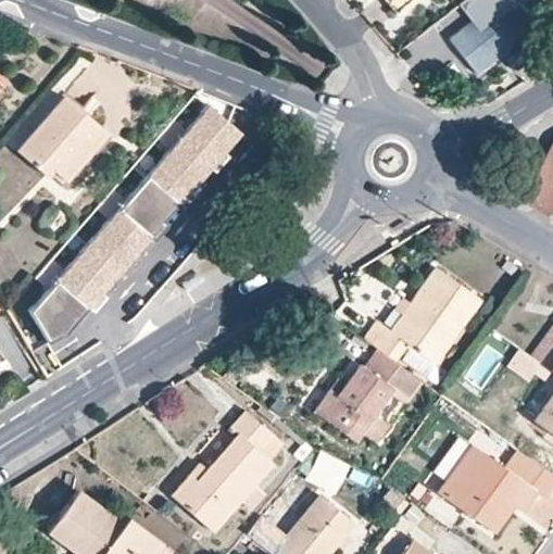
[(386,0),(399,15),(416,0),(386,0)]
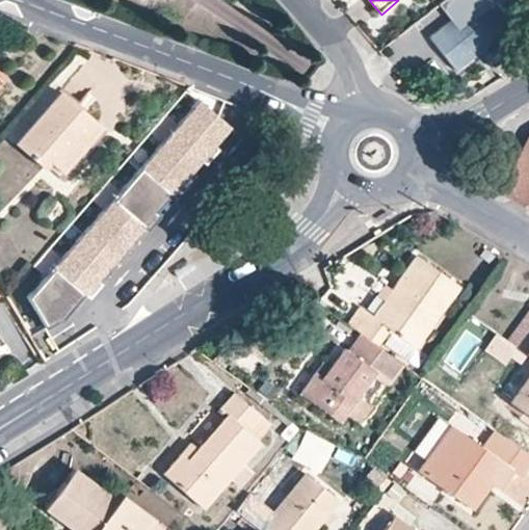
[(495,1),(494,0),(482,0),(454,22),(433,38),(458,72),(482,53),(502,37),(516,27),(495,1)]
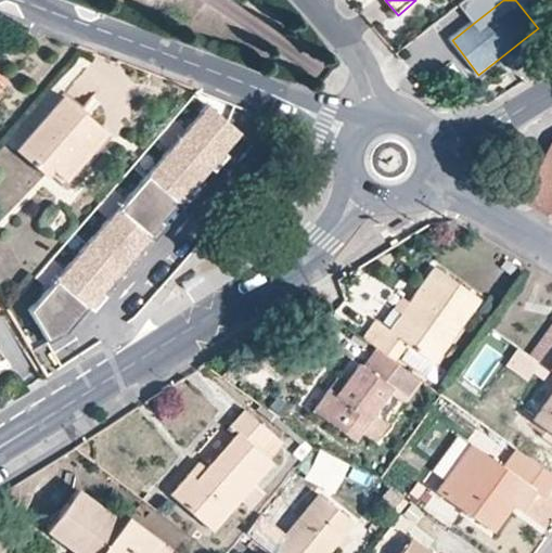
[(466,0),(461,5),(474,23),(503,0),(515,0),(516,1),(517,0),(466,0)]
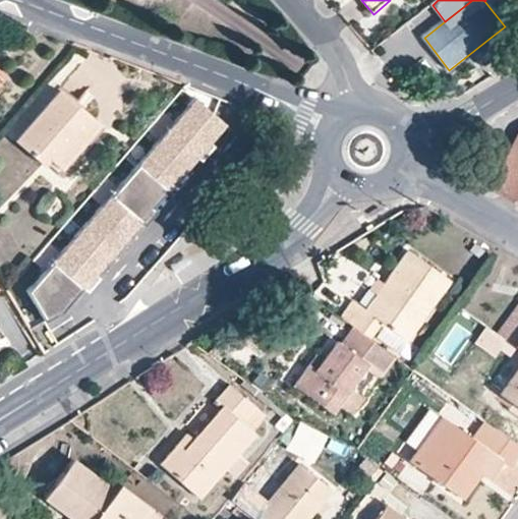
[(492,37),(472,52),(484,68),(505,52),(492,37)]
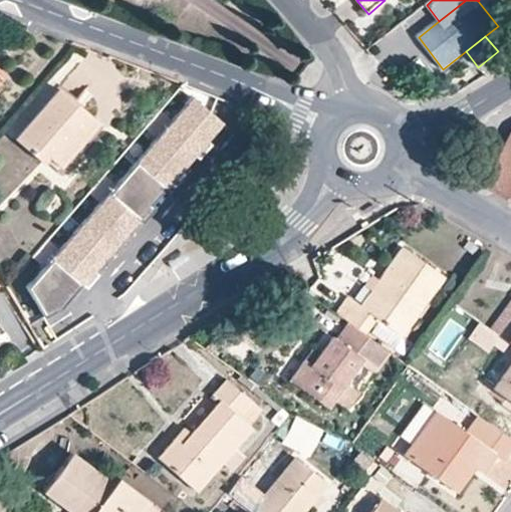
[(50,158),(57,165),(96,119),(85,109),(77,102),(79,99),(63,85),(59,87),(15,139),(45,164),(50,158)]
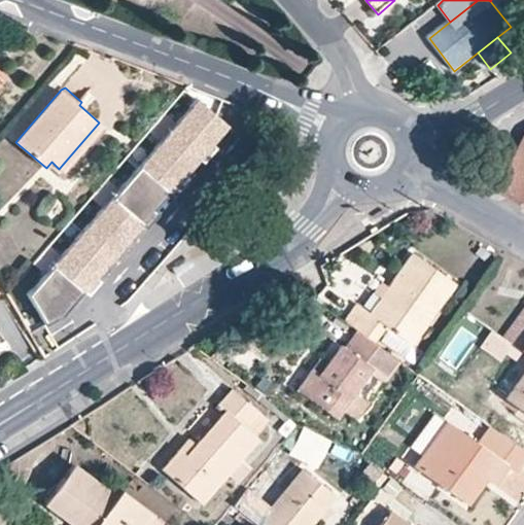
[(198,100),(169,133),(200,159),(204,162),(216,147),(212,144),(228,126),(198,100)]
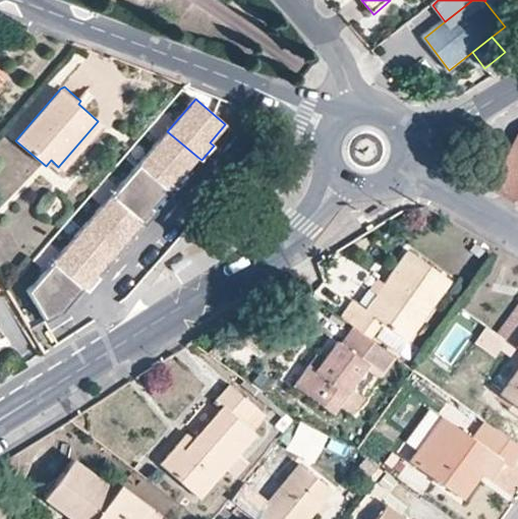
[(89,108),(80,101),(78,104),(87,111),(89,108)]
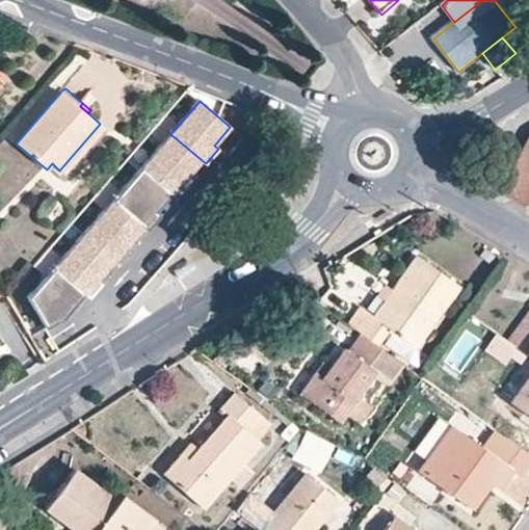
[(106,129),(100,124),(59,170),(65,176),(106,129)]
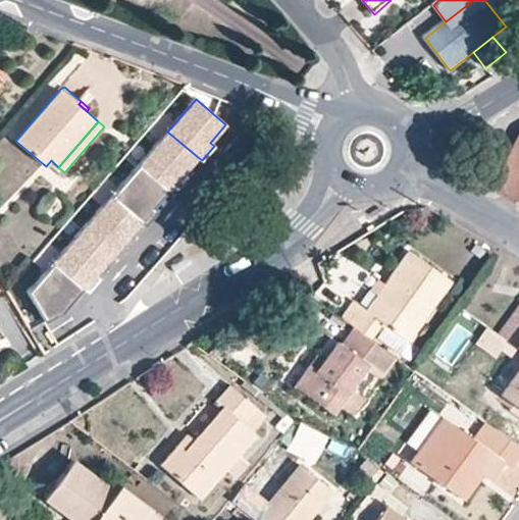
[(167,132),(140,164),(169,190),(198,157),(167,132)]
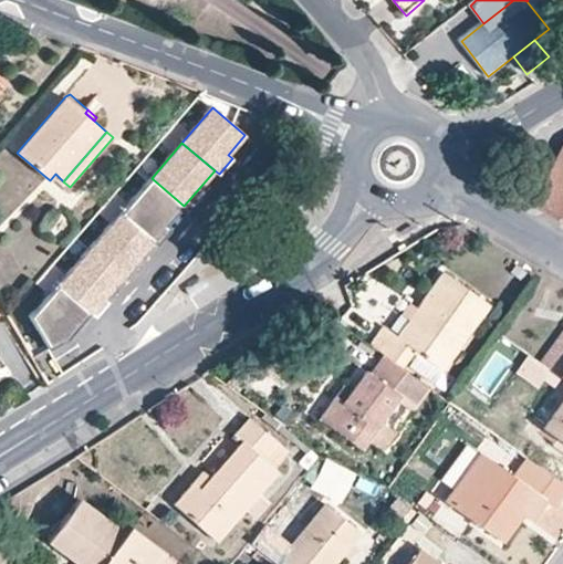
[(562,152),(534,206),(562,221),(562,152)]
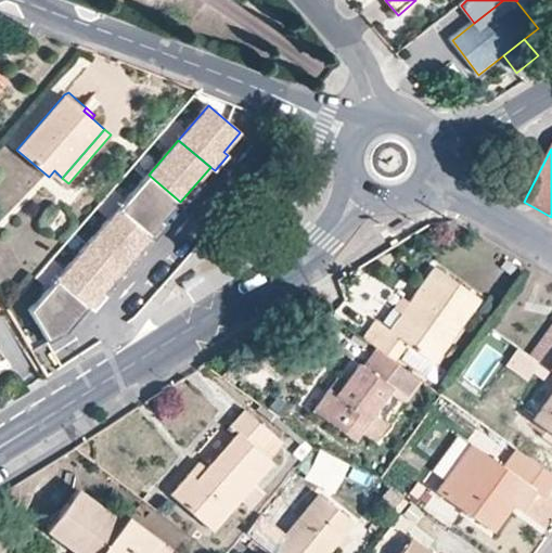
[(149,175),(118,209),(151,238),(154,241),(168,224),(164,221),(180,202),(149,175)]
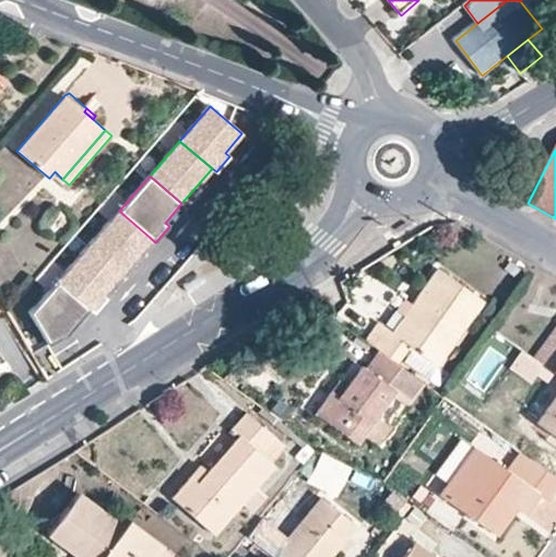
[(119,211),(89,247),(121,274),(152,239),(119,211)]
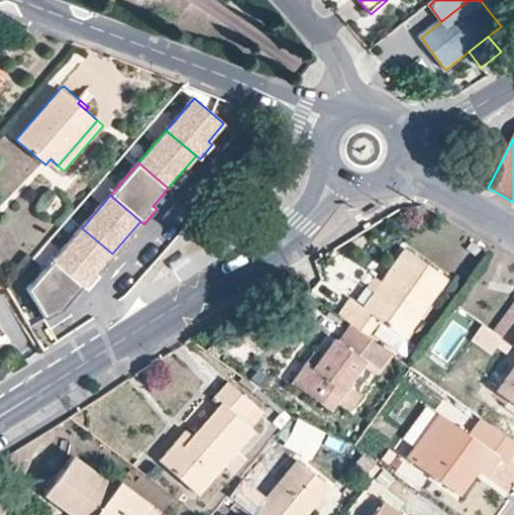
[(82,228),(55,262),(84,287),(87,290),(100,276),(96,273),(112,253),(82,228)]
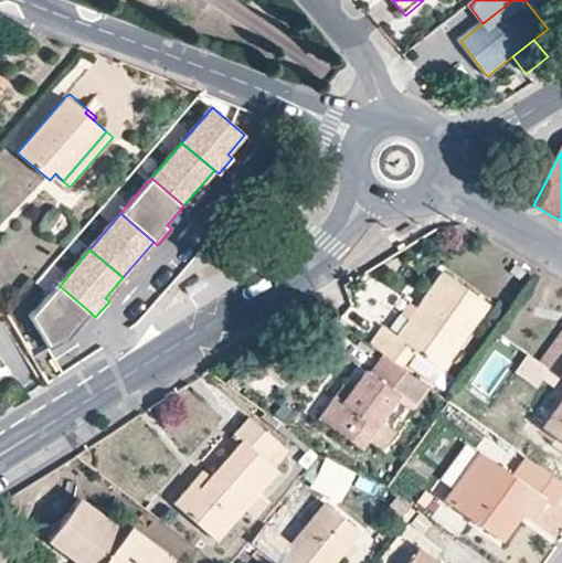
[(401,367),(404,369),(416,350),(444,371),(490,306),(445,274),(419,310),(411,319),(399,337),(383,327),(371,346),(384,354),(401,367)]
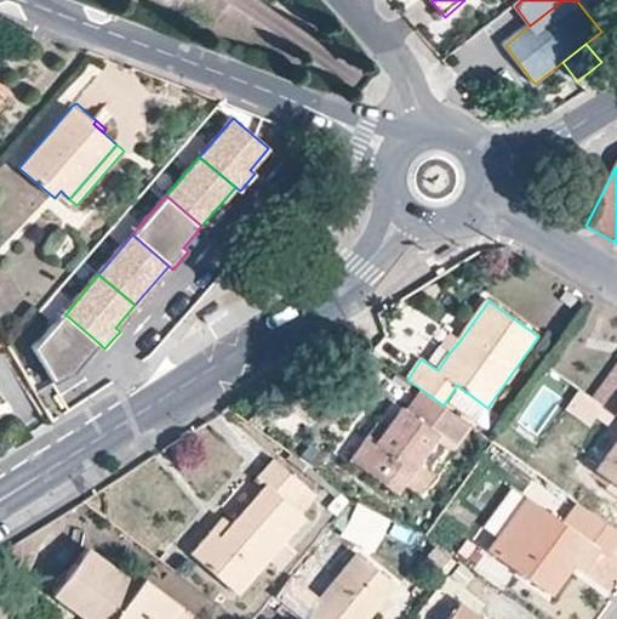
[(216,313),(201,323),(207,333),(222,323),(216,313)]
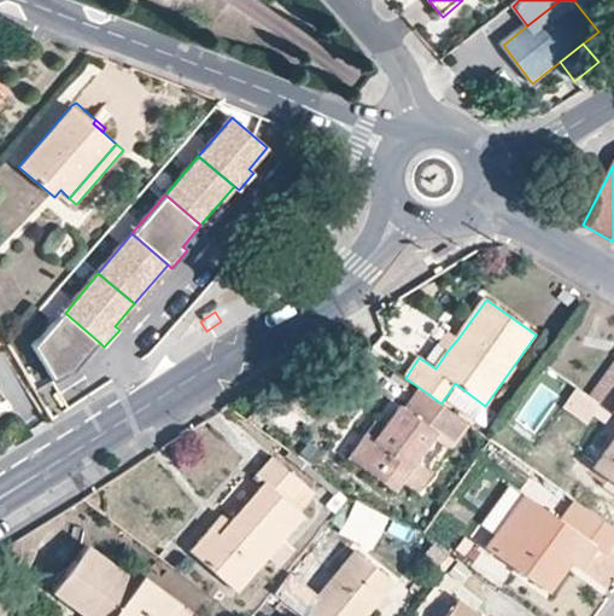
[(75,373),(100,343),(65,313),(34,349),(54,384),(75,373)]
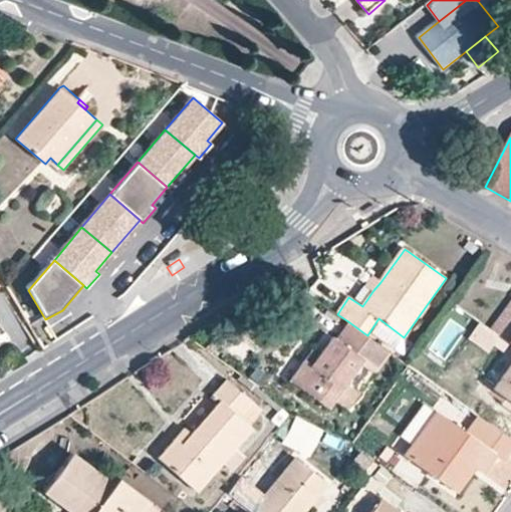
[(380,282),(372,277),(366,286),(373,290),(380,282)]
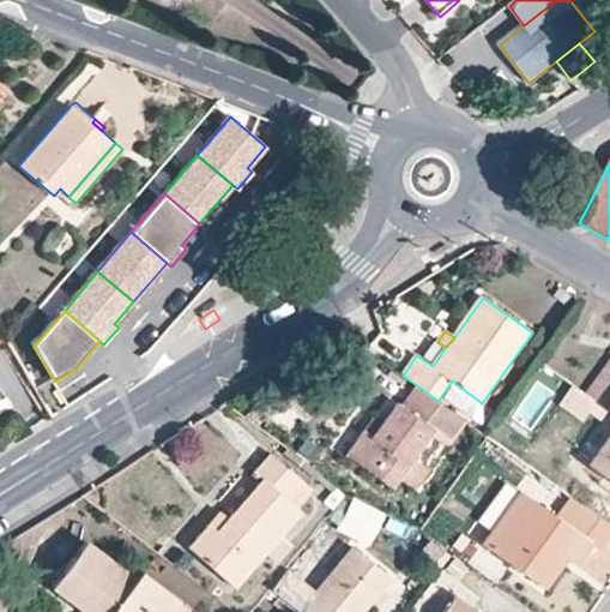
[(609,363),(587,395),(596,401),(609,411),(609,363)]
